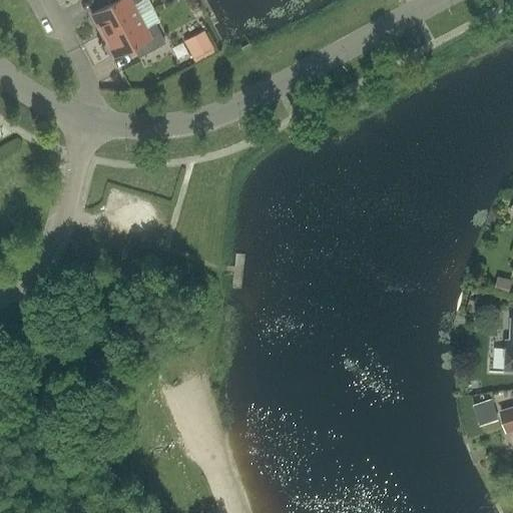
[(102,36),(138,16),(132,5),(142,0),(141,0),(107,0),(109,4),(91,14),(102,36)]
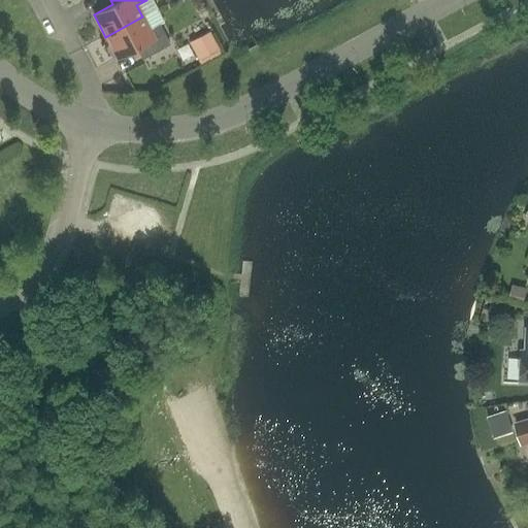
[(170,44),(160,25),(150,30),(142,17),(105,37),(118,59),(136,48),(142,59),(170,44)]
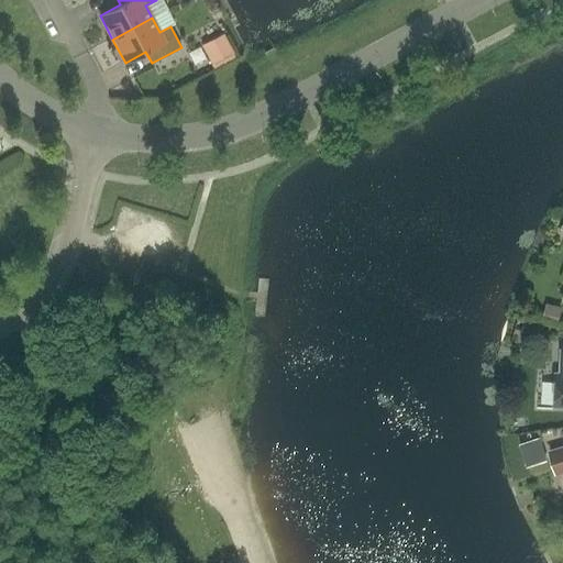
[(235,53),(224,34),(201,46),(212,65),(235,53)]
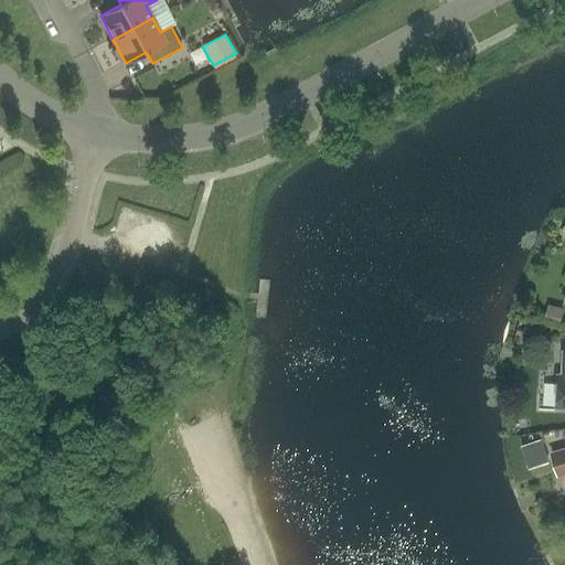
[(533,327),(528,328),(524,332),(525,338),(530,341),(535,341),(539,337),(537,330),(533,327)]
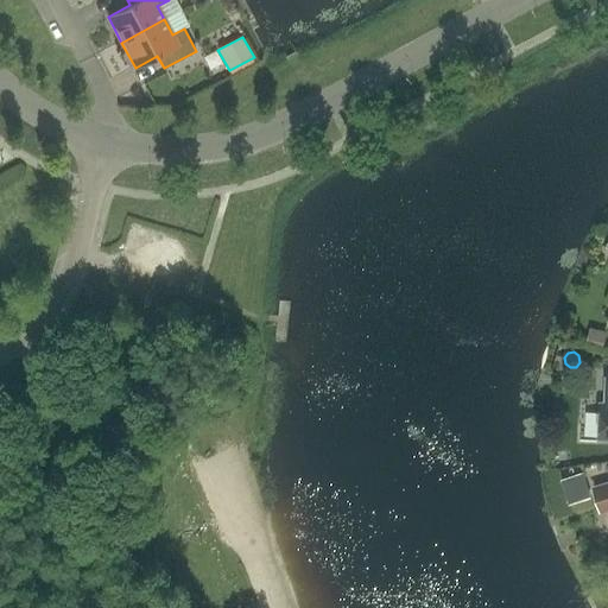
[(607,510),(607,483),(594,488),(601,512),(607,510)]
